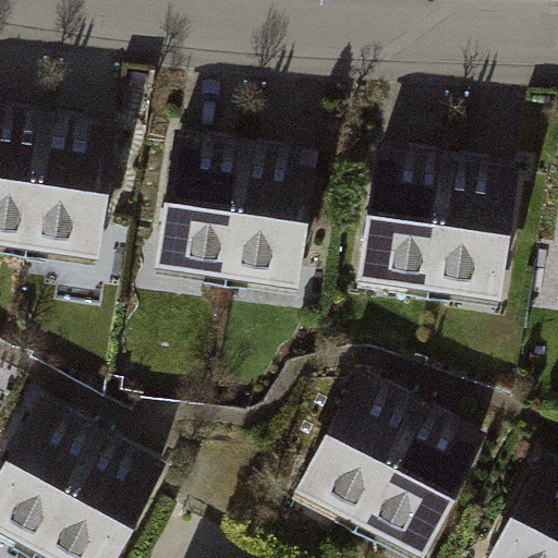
[(117,120),(0,102),(0,240),(97,254),(117,120)]
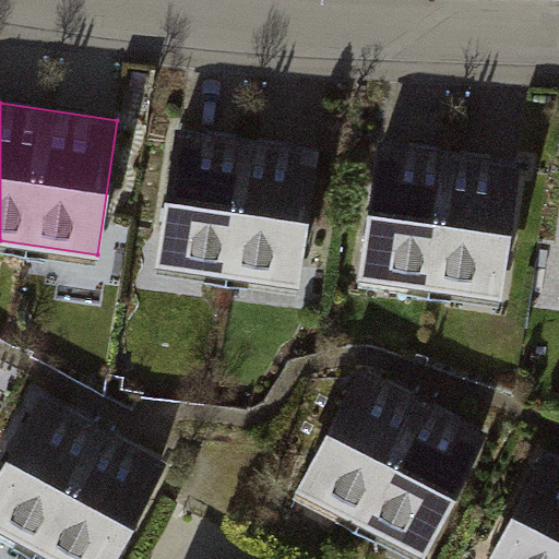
[(318,150),(173,129),(152,266),(297,287),(318,150)]
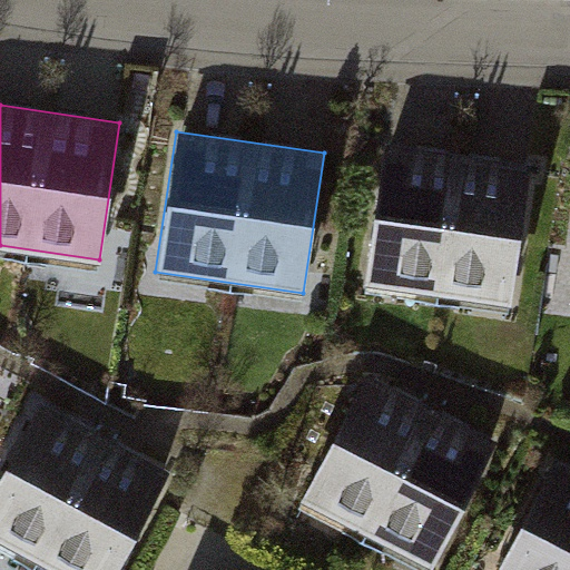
[(528,166),(387,146),(367,287),(508,307),(528,166)]
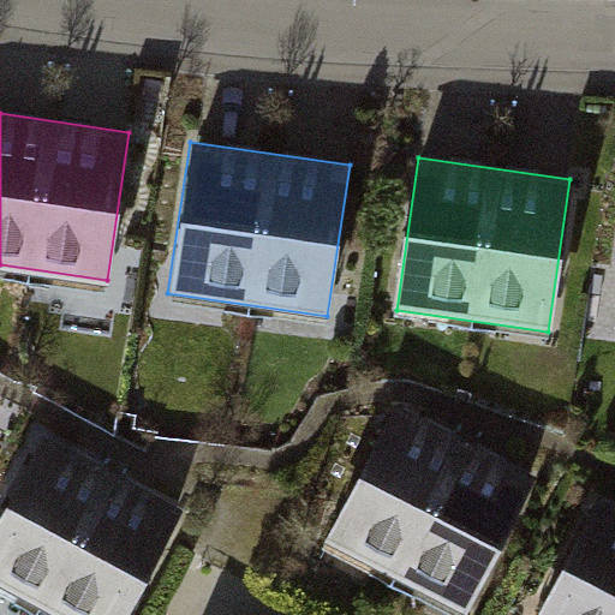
[(539,476),(399,405),(329,543),(470,614),(539,476)]
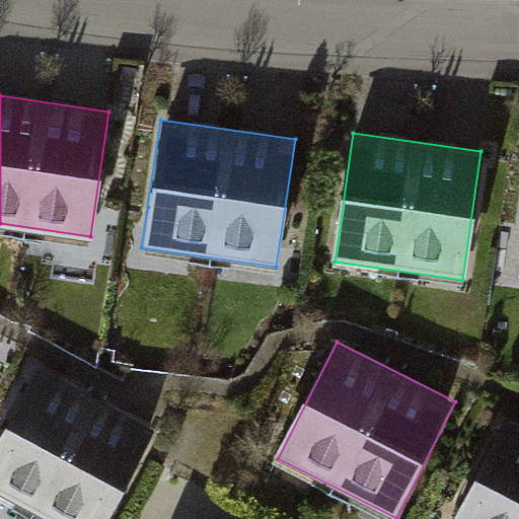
[(106,518),(152,434),(33,370),(0,433),(0,493),(49,518),(106,518)]
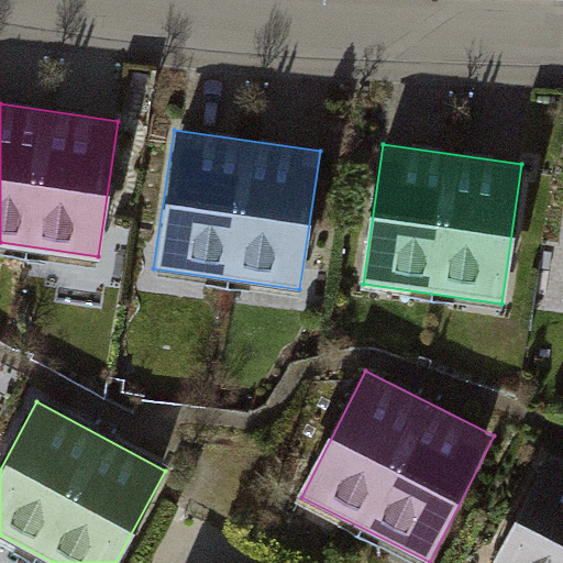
[(562,562),(562,461),(547,454),(490,562),(562,562)]
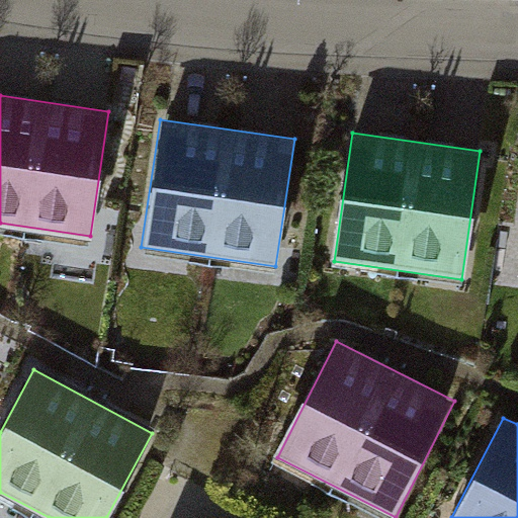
All buildings are outlined.
